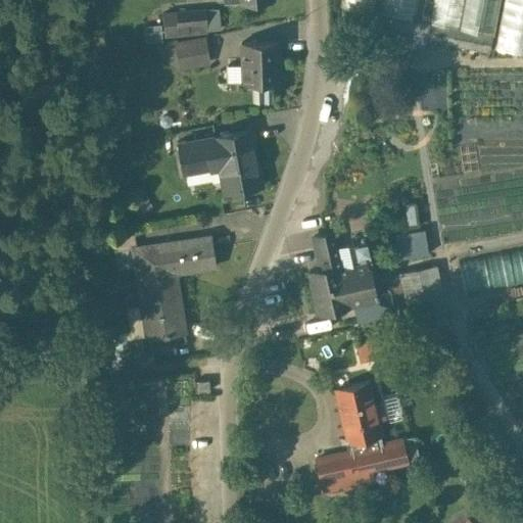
[(373,0),(371,13),(391,17),(394,0),(373,0)]
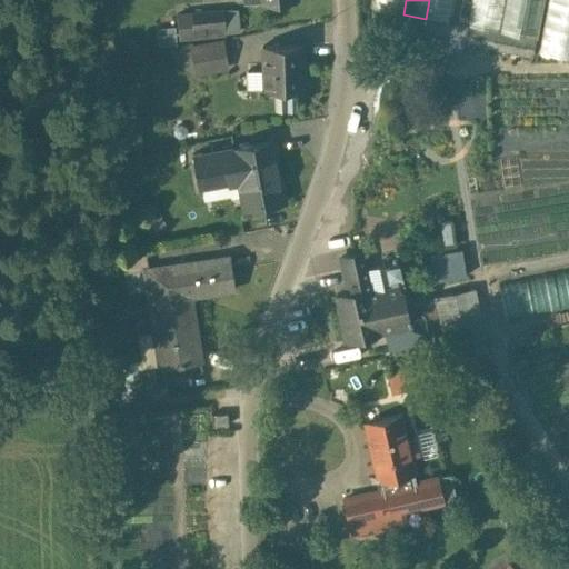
[(432,0),(429,19),(452,23),(456,0),(432,0)]
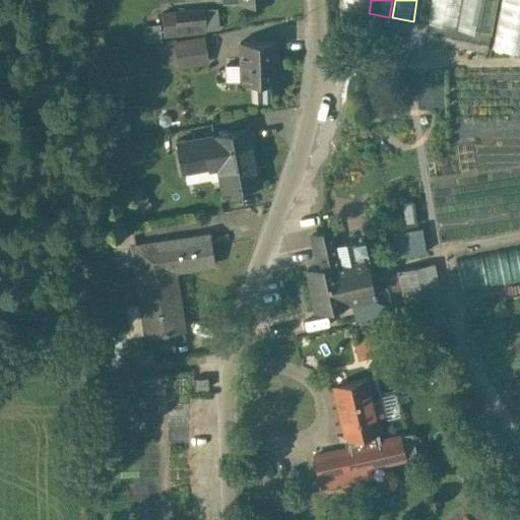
[(495,0),(430,0),(430,1),(425,0),(420,0),(417,22),(426,23),(424,34),(423,40),(485,52),(495,0)]
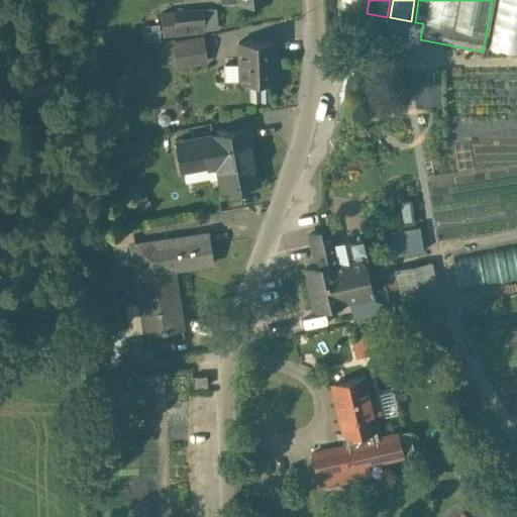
[(516,0),(498,0),(489,47),(516,53),(516,0)]
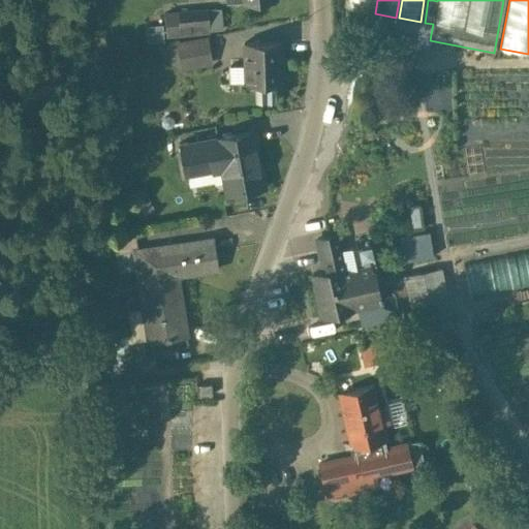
[(209,9),(165,12),(167,37),(211,33),(211,29),(224,28),(222,8),(209,9)]
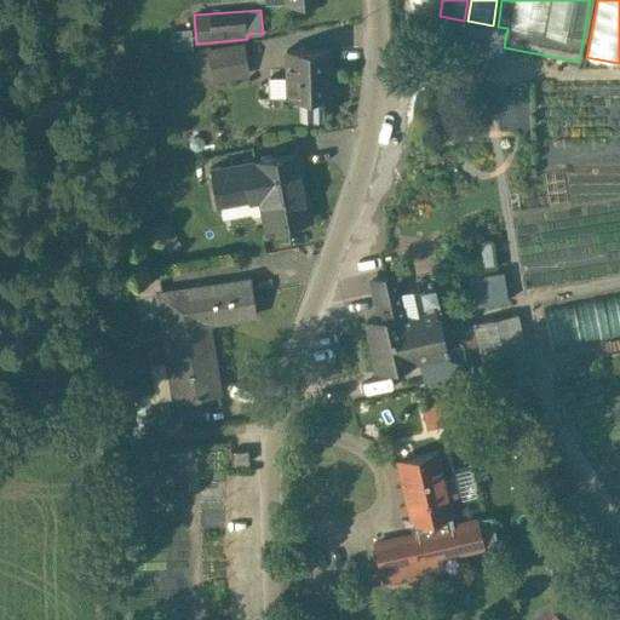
[(191,30),(173,32),(174,51),(194,49),(191,30)]
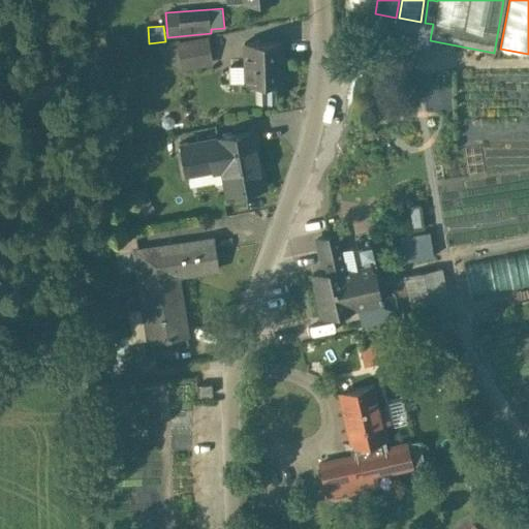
[(431,34),(393,27),(389,47),(427,54),(430,40),(431,34)]
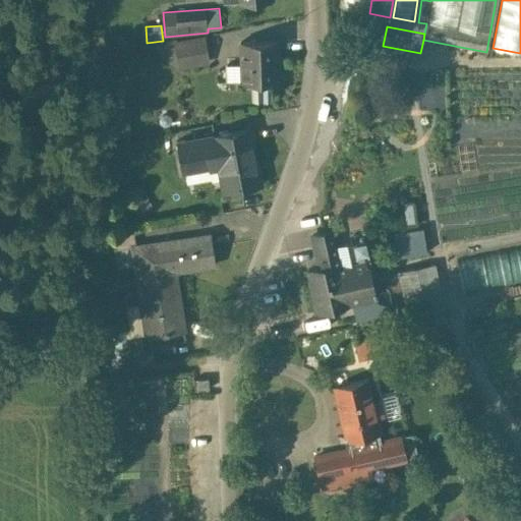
[(203,37),(175,42),(179,67),(207,62),(203,37)]
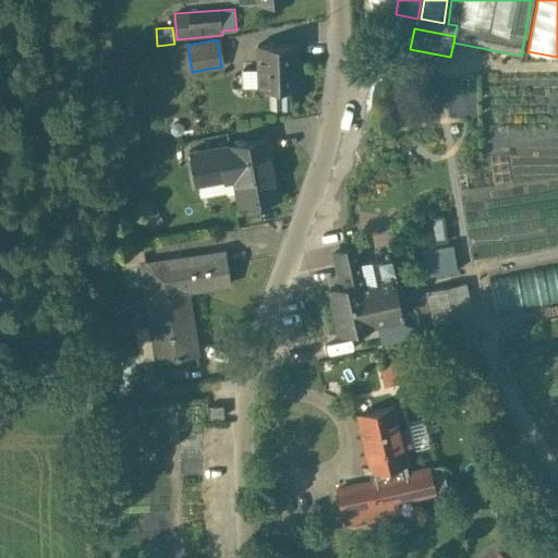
[(295,44),(257,45),(258,87),(268,86),(269,105),(290,104),(290,86),(296,86),(295,44)]
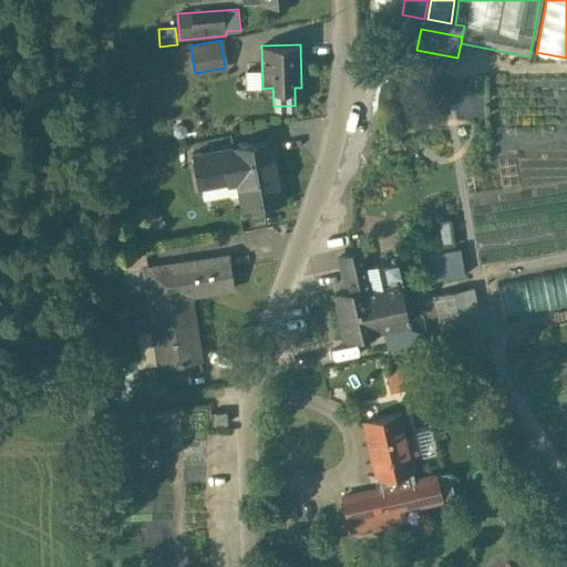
[(270,141),(232,148),(233,153),(195,161),(200,186),(202,186),(200,183),(237,174),(243,206),(281,199),(278,179),(277,181),(271,157),(274,156),(270,141)]
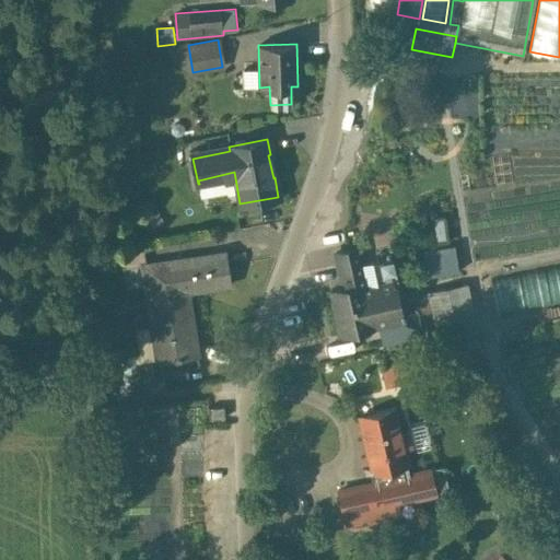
[(174,185),(163,186),(164,198),(175,197),(174,185)]
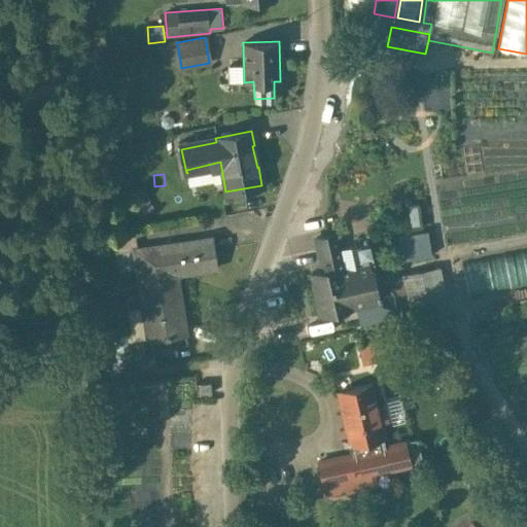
[(346,268),(338,233),(314,238),(322,271),(310,274),(319,312),(377,299),(369,262),(346,268)]
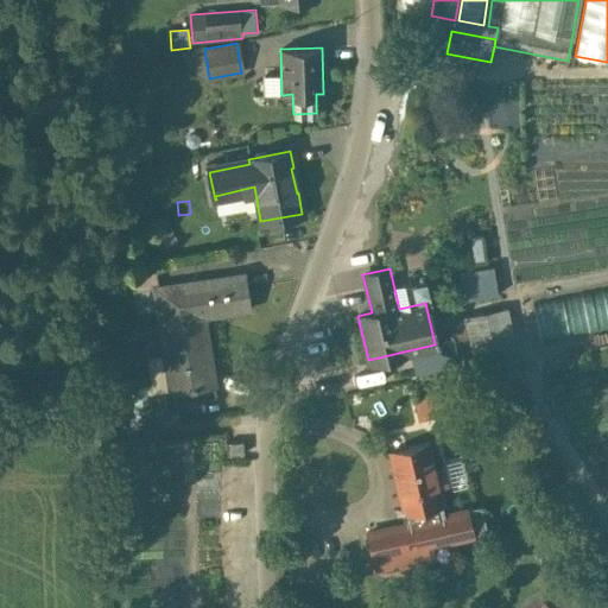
[(158,285),(154,286),(160,321),(202,315),(247,308),(242,273),(158,285)]
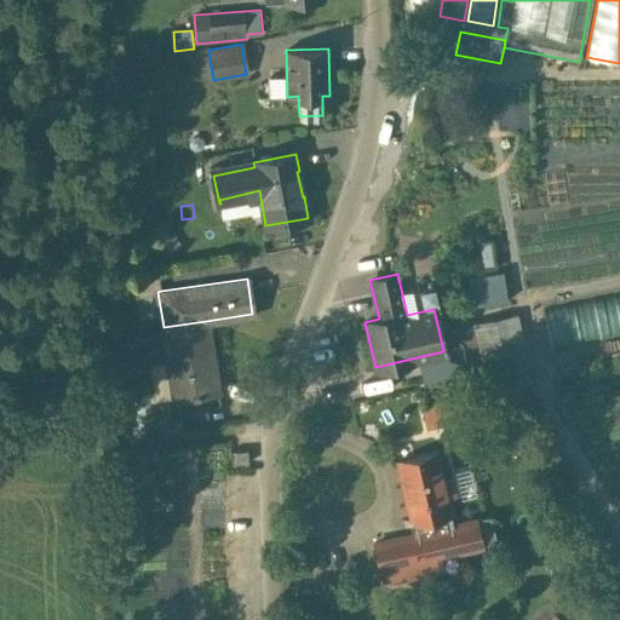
[(619,293),(543,310),(551,351),(619,336),(619,293)]
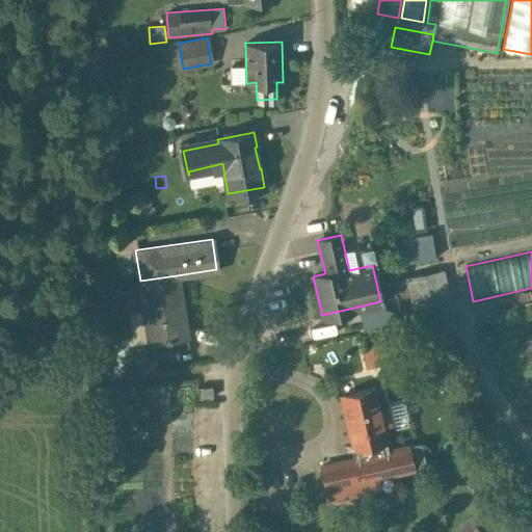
[(443,270),(405,278),(416,327),(454,320),(443,270)]
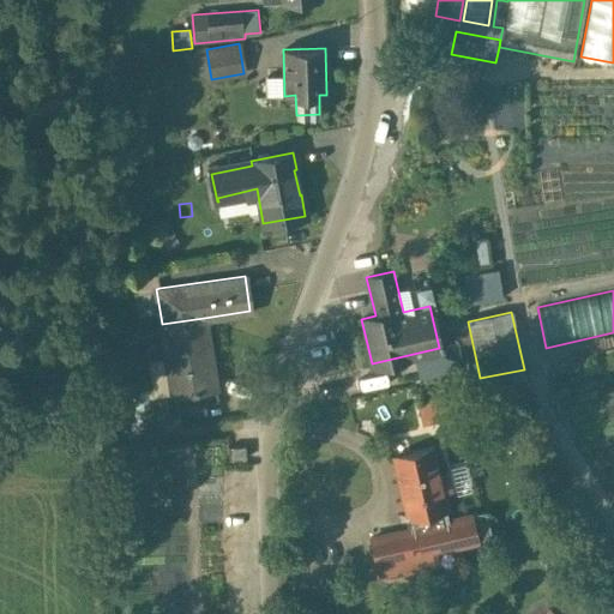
[(204,318),(162,324),(167,357),(172,393),(193,390),(193,391),(215,387),(204,318)]
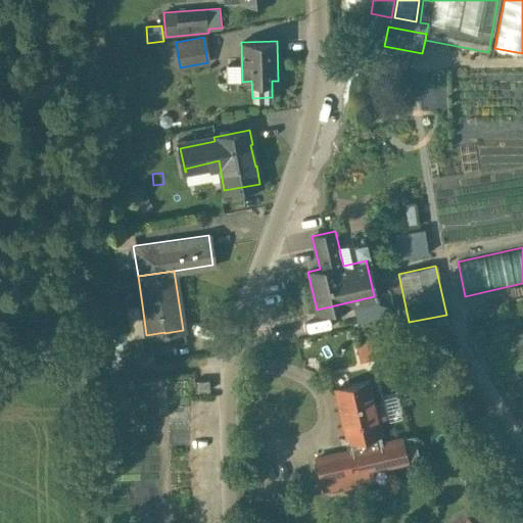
[(120,348),(125,347),(128,366),(156,362),(156,360),(167,358),(165,350),(154,352),(154,350),(146,351),(144,335),(146,335),(142,304),(129,306),(132,325),(116,327),(120,348)]
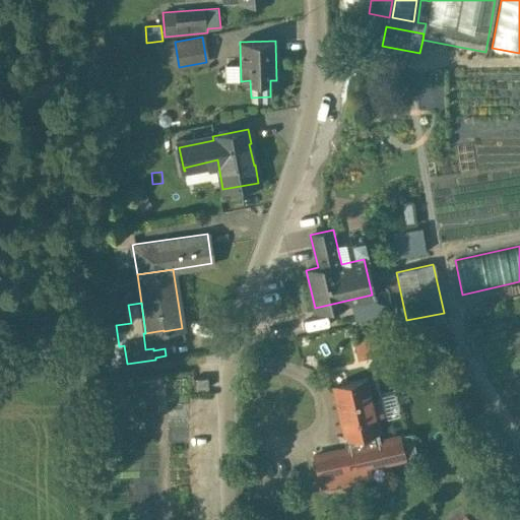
[(372,337),(355,341),(360,358),(376,353),(372,337)]
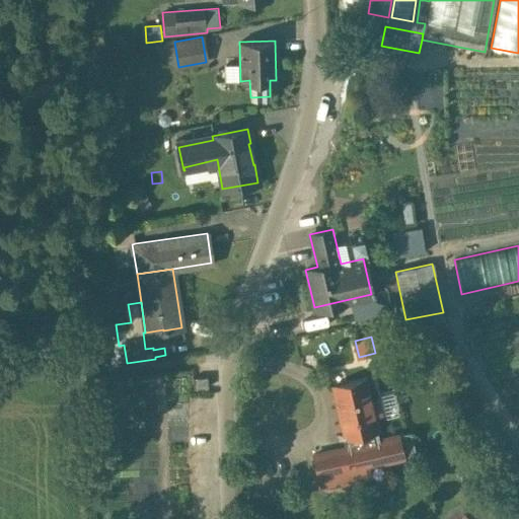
[(188,346),(175,347),(176,356),(189,354),(188,346)]
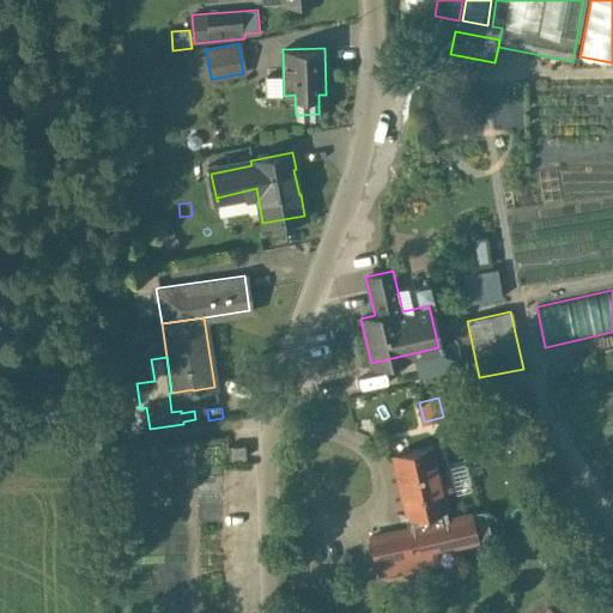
[(244,444),(226,445),(228,459),(244,457),(244,444)]
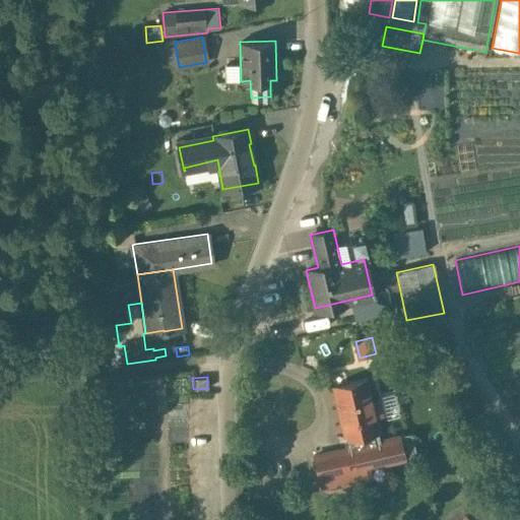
[(365,381),(334,388),(348,448),(380,441),(373,413),(380,411),(377,400),(370,402),(365,381)]
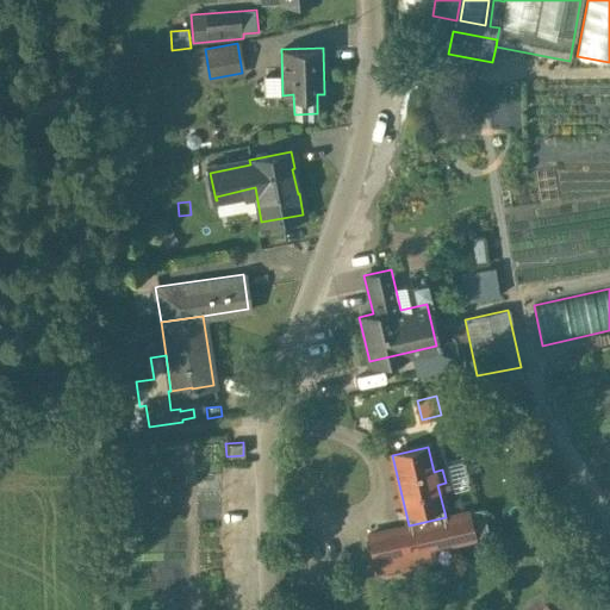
[(409,526),(369,535),(378,571),(430,558),(428,543),(471,533),(466,512),(446,517),(409,526)]
